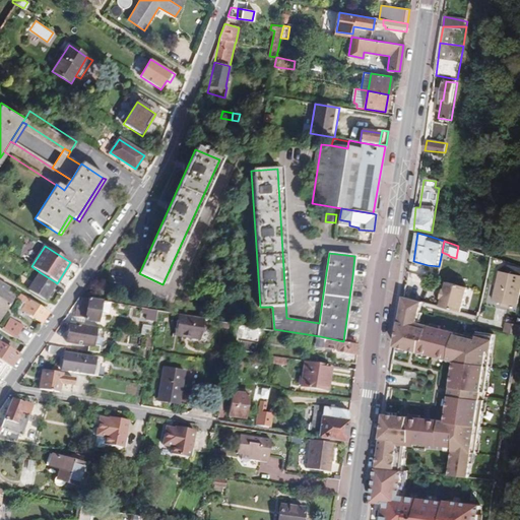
[(28,290),(45,301),(56,282),(40,272),(28,290)]
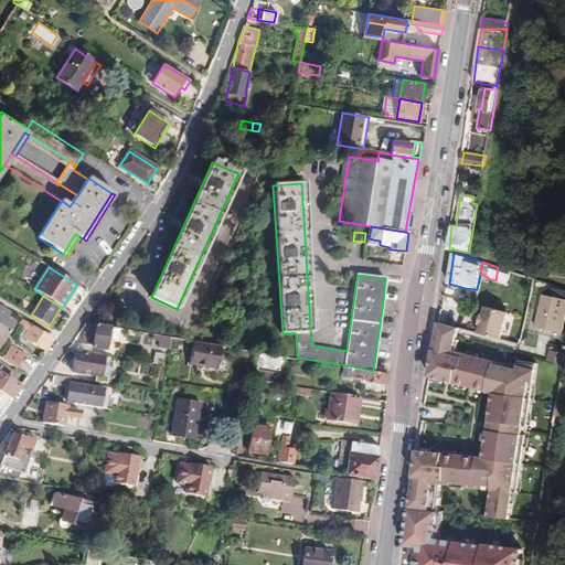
[(536,328),(562,333),(564,317),(564,299),(543,296),(536,328)]
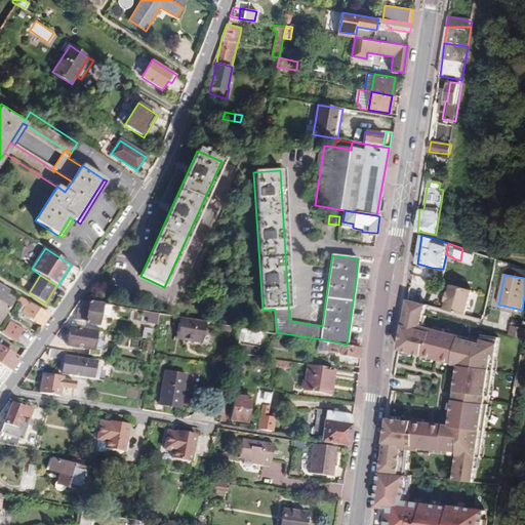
[(6,296),(9,290),(0,284),(0,322),(13,301),(6,296)]
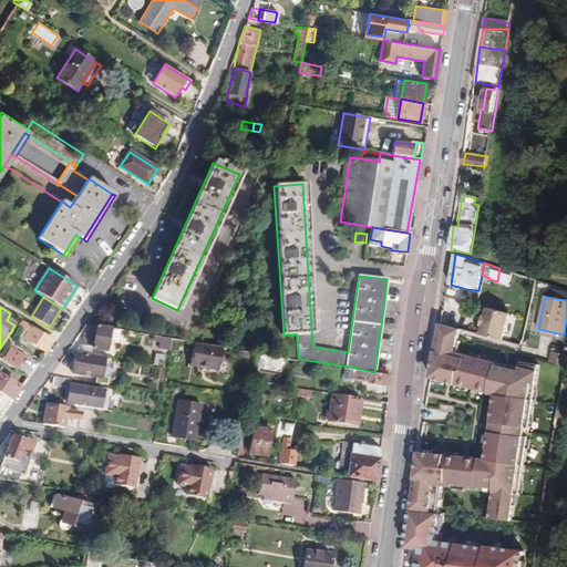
[(481,334),(508,342),(516,316),(491,309),(487,308),(485,317),(484,317),(481,326),(483,326),(481,334)]
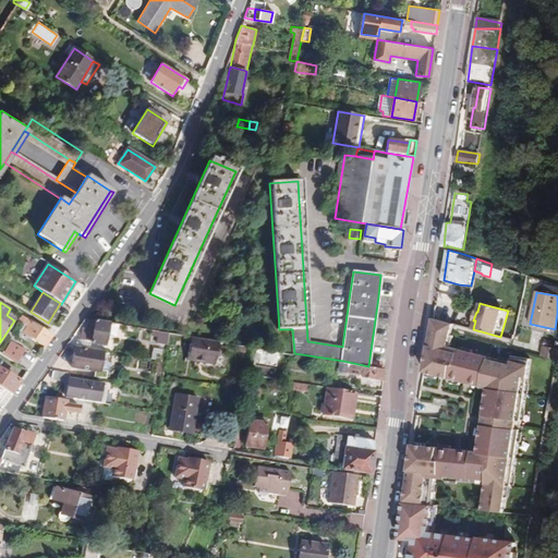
[(23,332),(45,347),(52,335),(21,315),(17,320),(27,327),(23,332)]
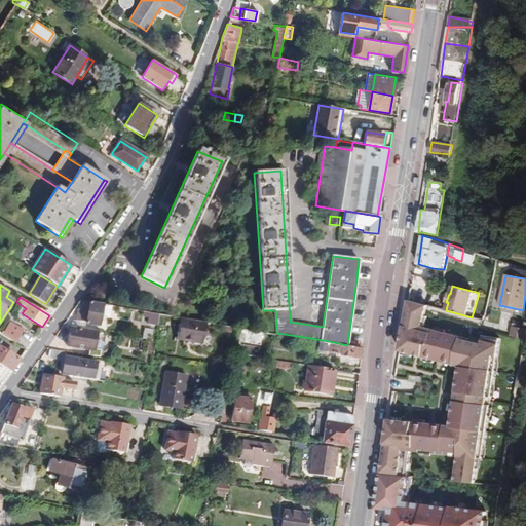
[(102,304),(83,301),(81,310),(78,309),(75,321),(84,323),(85,322),(98,324),(102,304)]
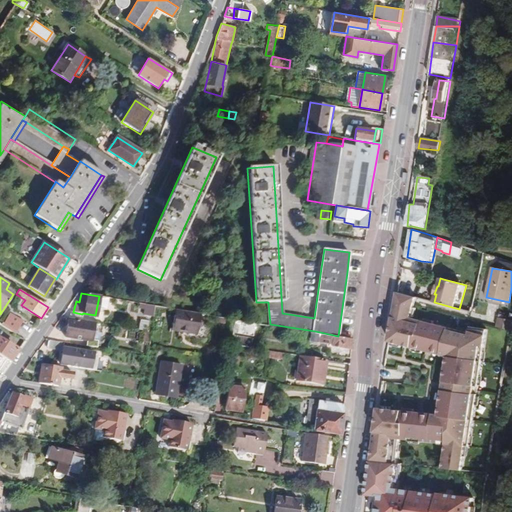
[(397,293),(390,341),(448,356),(440,414),(380,408),(372,460),(397,463),(400,438),(446,444),(443,469),(462,472),(466,445),(469,446),(477,394),(473,394),(475,386),(478,386),(486,330),(470,327),(469,333),(411,318),(416,298),(397,293)]
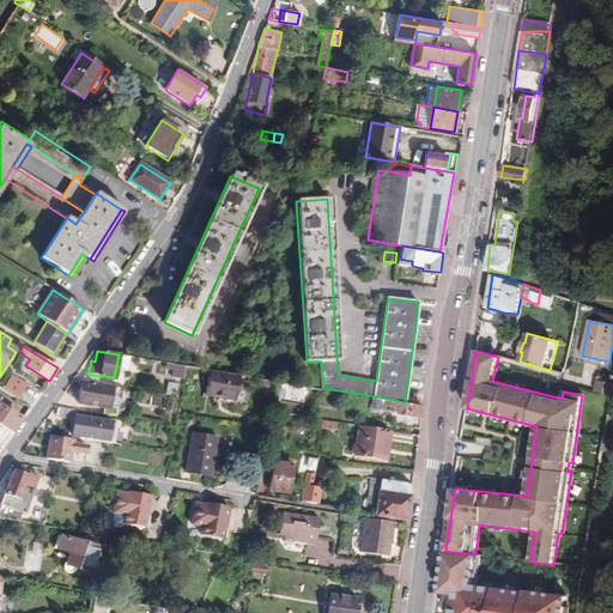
[(171,377),(182,378),(184,365),(174,364),(173,370),(171,377)]
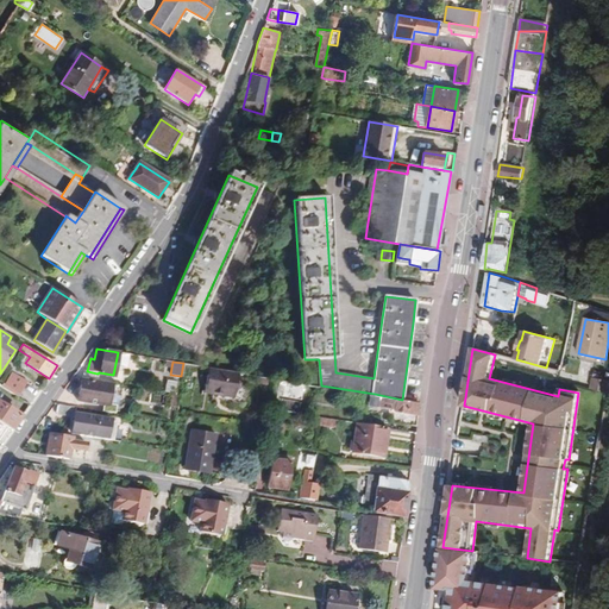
[(590,382),(592,363),(579,362),(578,381),(590,382)]
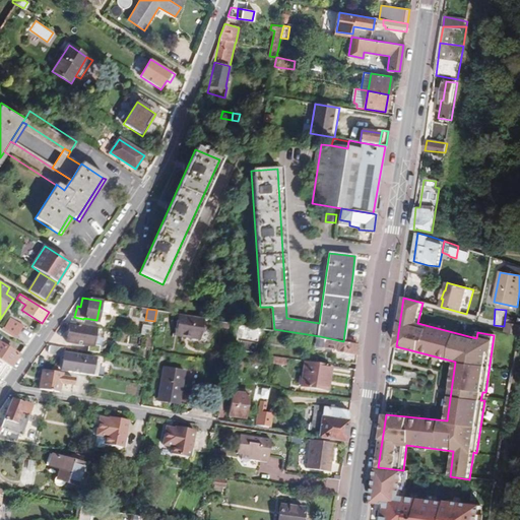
[(203,318),(178,314),(174,336),(180,337),(182,340),(186,340),(188,338),(198,340),(203,318)]
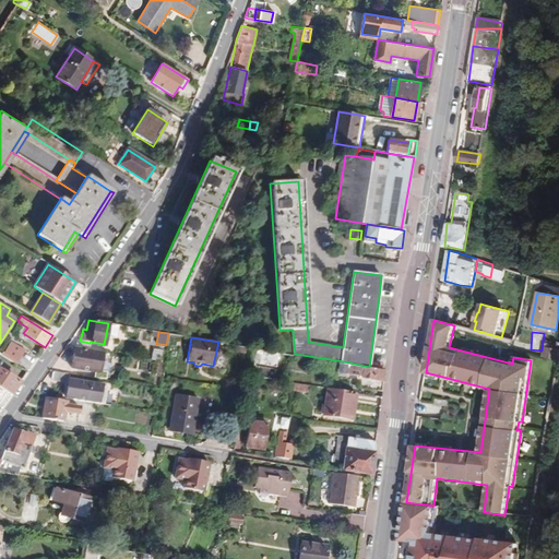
[(1,356),(16,365),(24,352),(10,342),(1,356)]
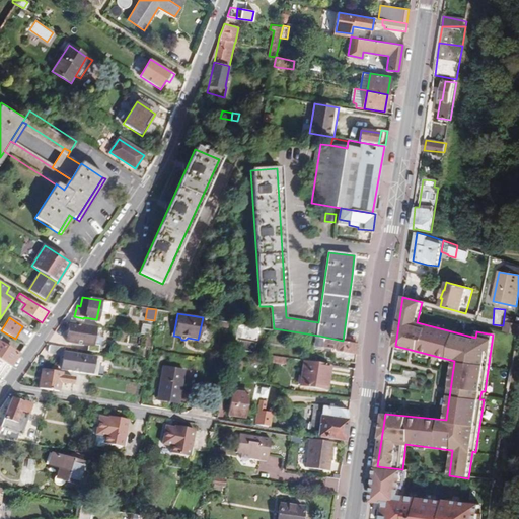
[(231,322),(227,348),(254,353),(256,342),(237,339),(237,337),(257,340),(260,326),(231,322)]
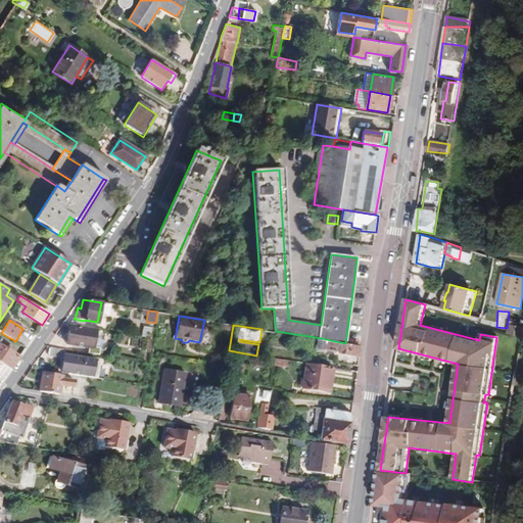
[(522,337),(522,327),(511,325),(509,334),(522,337)]
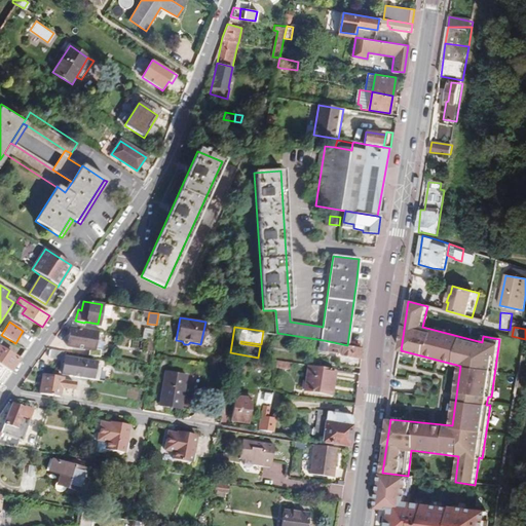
[(144,350),(147,351),(153,331),(142,328),(140,338),(146,340),(144,350)]
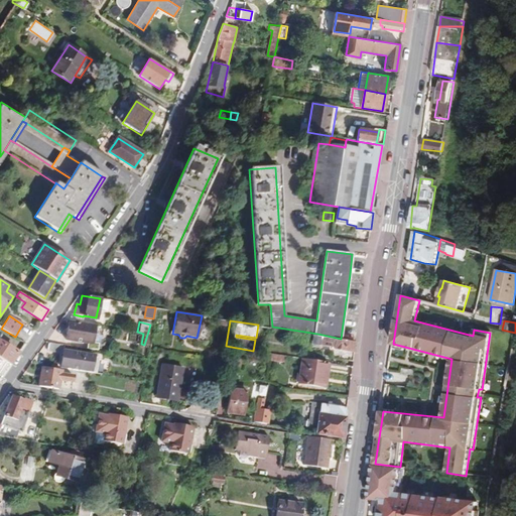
[(82,348),(98,351),(98,344),(95,344),(92,343),(95,326),(69,323),(66,340),(83,343),(82,348)]
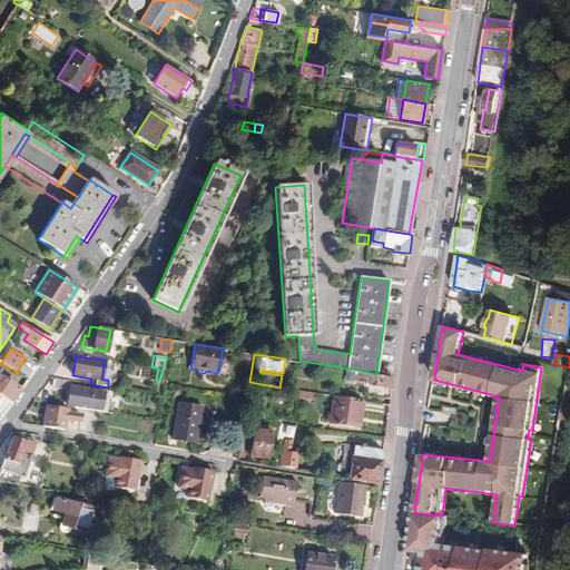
[(369,395),(390,399),(393,376),(376,374),(351,369),(347,380),(361,383),(361,387),(370,389),(369,395)]
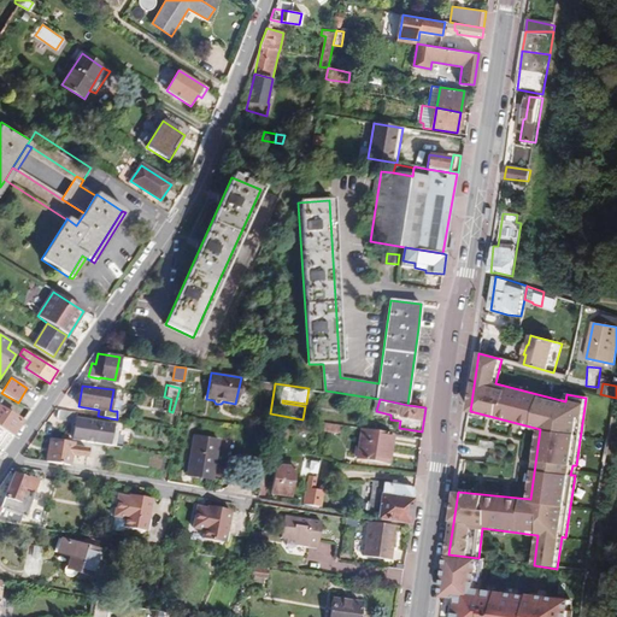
[(0,428),(7,434),(12,436),(22,423),(0,407),(0,428)]
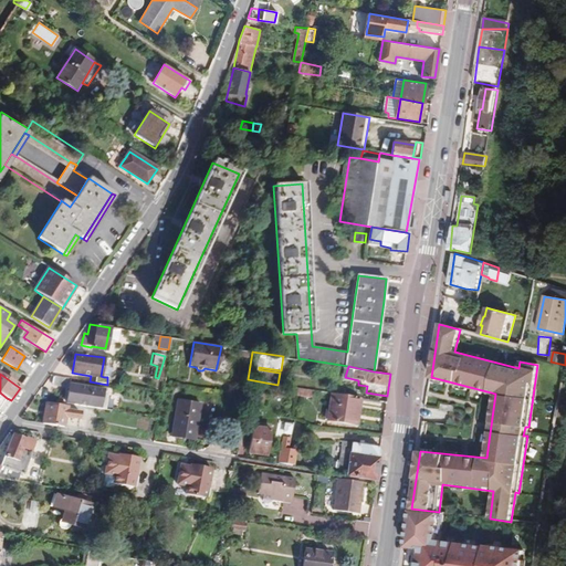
[(67,378),(54,376),(52,385),(65,388),(67,378)]
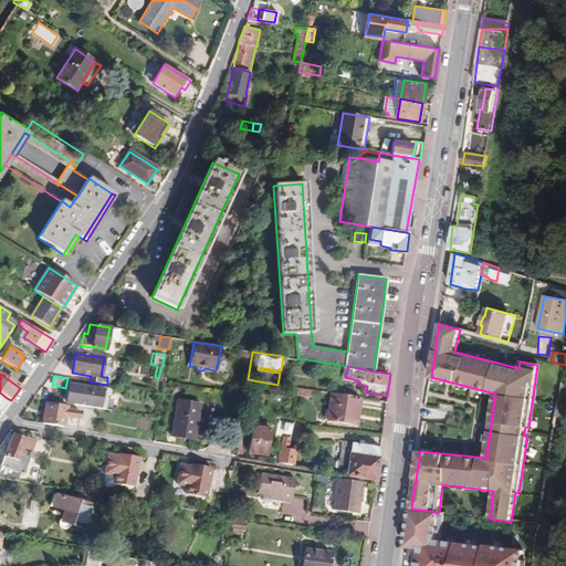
[(101,404),(103,390),(70,385),(66,402),(112,410),(112,405),(105,404),(101,404)]
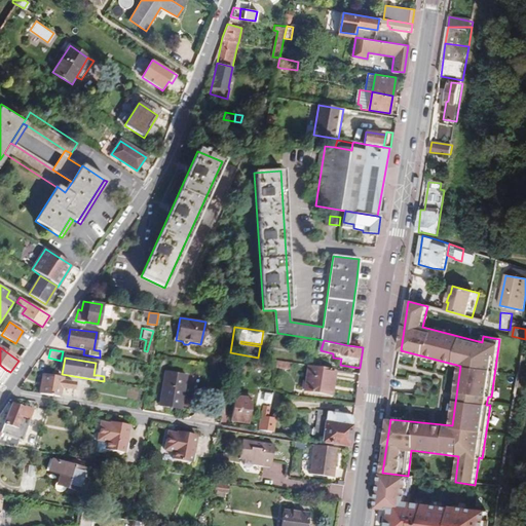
[(330,395),(334,370),(308,366),(304,390),(330,395)]
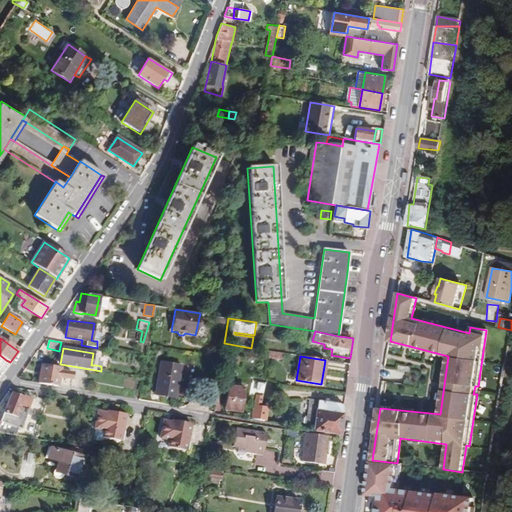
[(154,395),(175,398),(178,381),(181,366),(160,362),(154,395)]
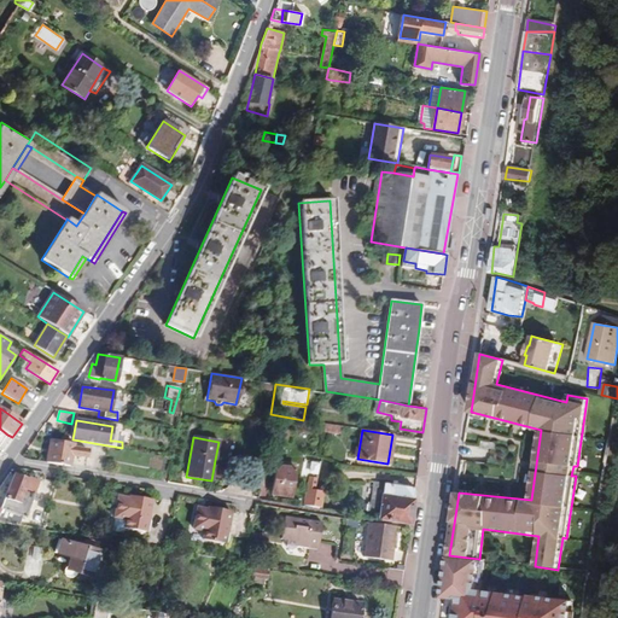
[(46,464),(85,470),(87,450),(73,448),(74,443),(51,439),(46,464)]
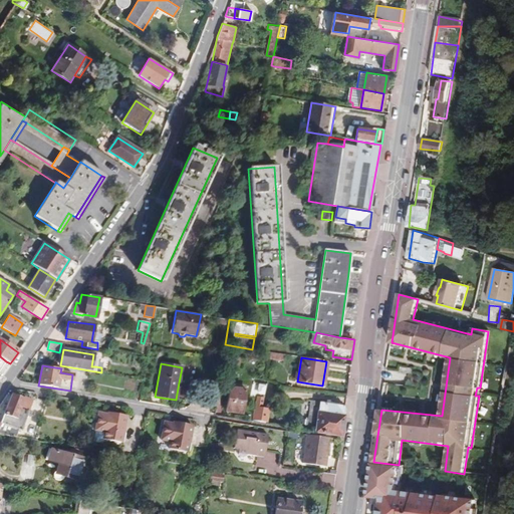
[(252,422),(258,423),(262,398),(264,383),(251,381),(249,391),(249,396),(255,398),(252,422)]
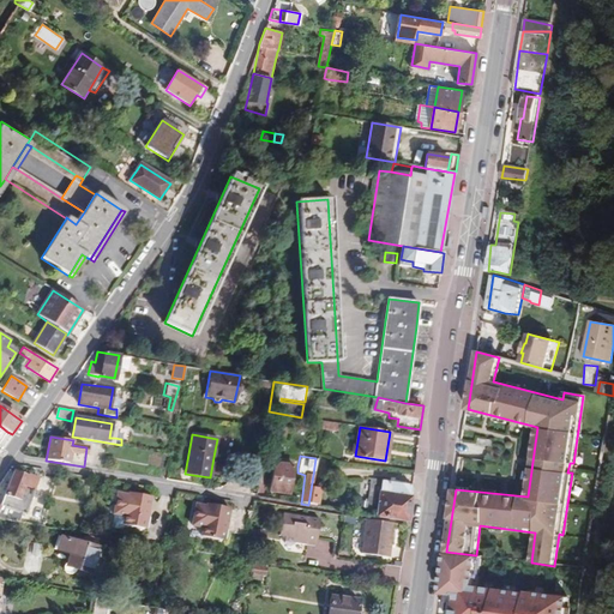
[(214,457),(210,477),(221,480),(224,459),(214,457)]
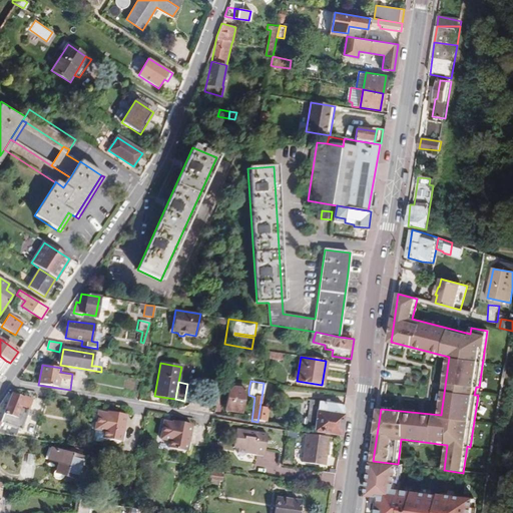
[(217,385),(212,415),(219,416),(224,386),(217,385)]
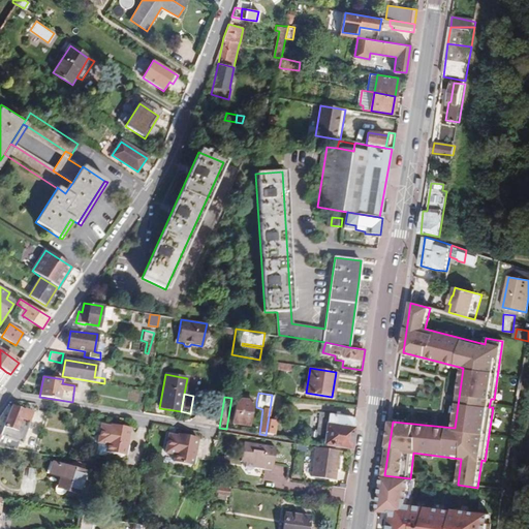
[(252,401),(237,399),(232,424),(248,426),(252,401)]
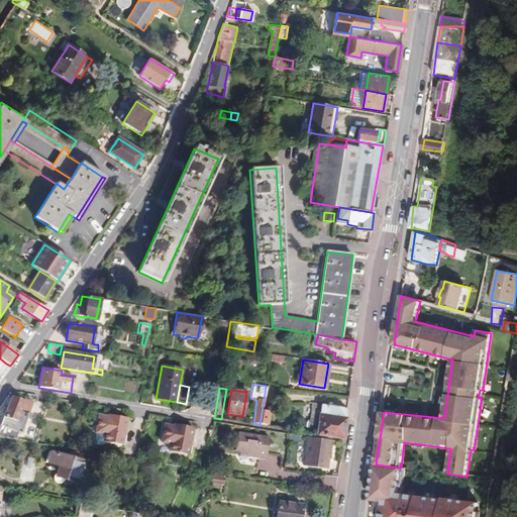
[(20,409),(23,401),(11,397),(0,424),(0,427),(21,433),(29,412),(20,409)]
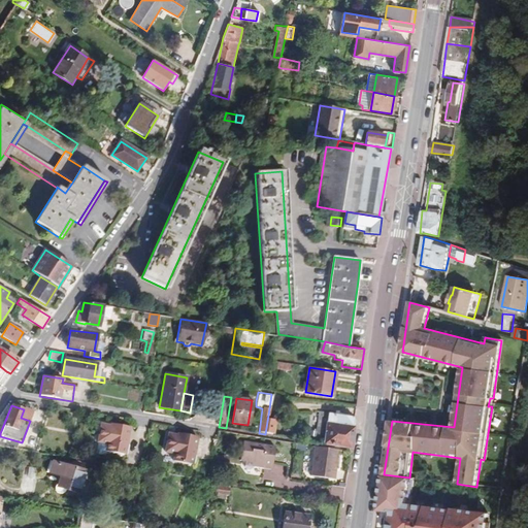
[(25,407),(24,409),(21,418),(30,421),(33,410),(25,407)]
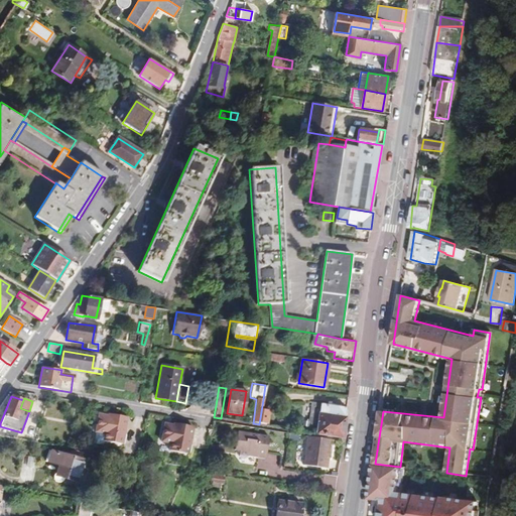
[(263,399),(259,424),(268,425),(270,400),(263,399)]
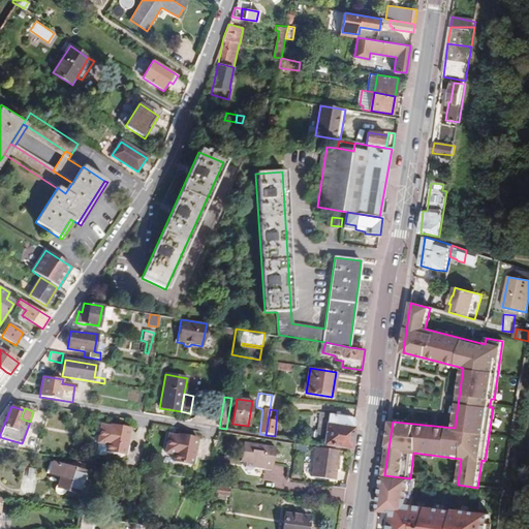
[(324,444),(351,449),(355,418),(320,412),(318,427),(327,428),(324,444)]
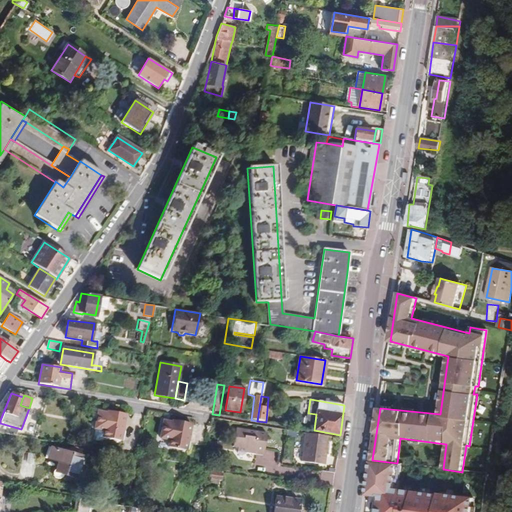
[(118,442),(124,415),(113,413),(113,414),(96,411),(90,438),(91,441),(99,442),(99,438),(118,442)]
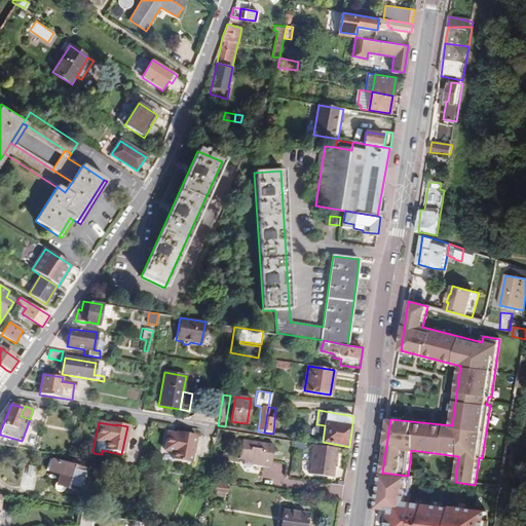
[(314,441),(323,442),(325,425),(316,424),(314,441)]
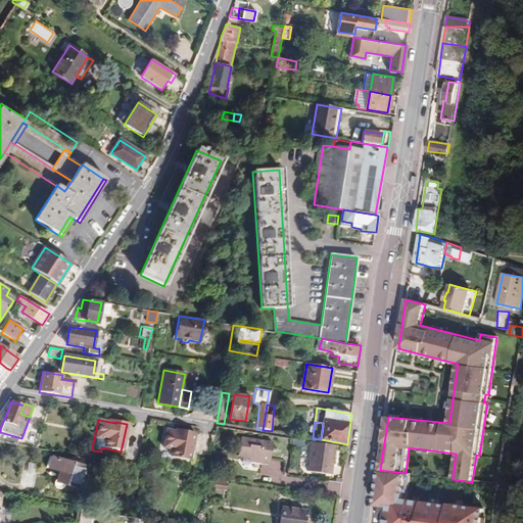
[(188,461),(194,432),(183,430),(183,433),(167,430),(162,447),(172,449),(171,457),(188,461)]
